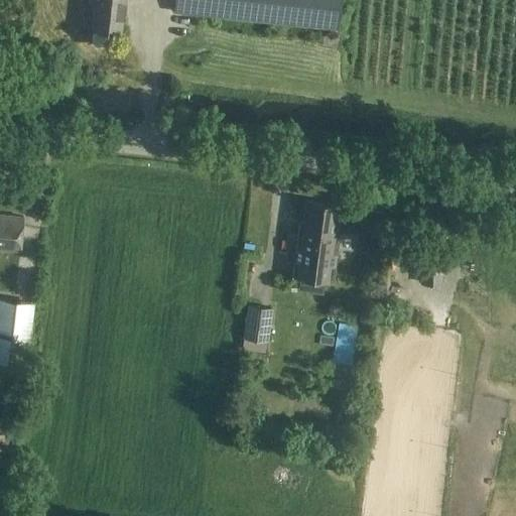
[(120,32),(123,0),(92,0),(91,12),(94,12),(92,29),(93,29),(92,40),(96,45),(102,46),(107,42),(109,31),(120,32)]
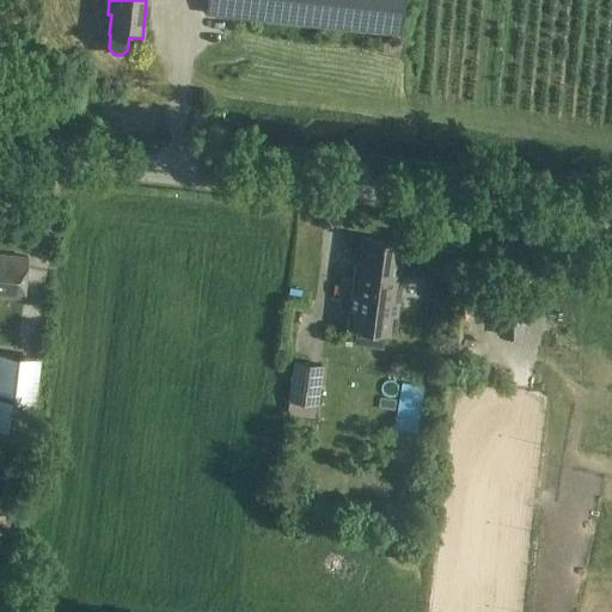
[(208,0),(207,16),(402,36),(404,0),(208,0)]
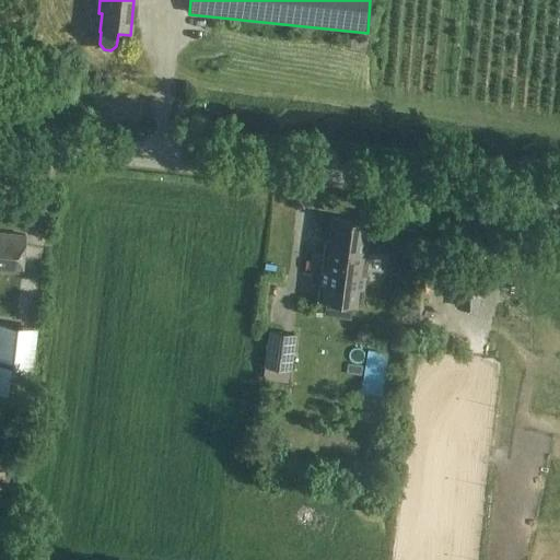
[(350,316),(352,303),(361,304),(368,254),(363,253),(368,223),(331,219),(327,256),(323,255),(317,300),(327,301),(325,313),(350,316)]
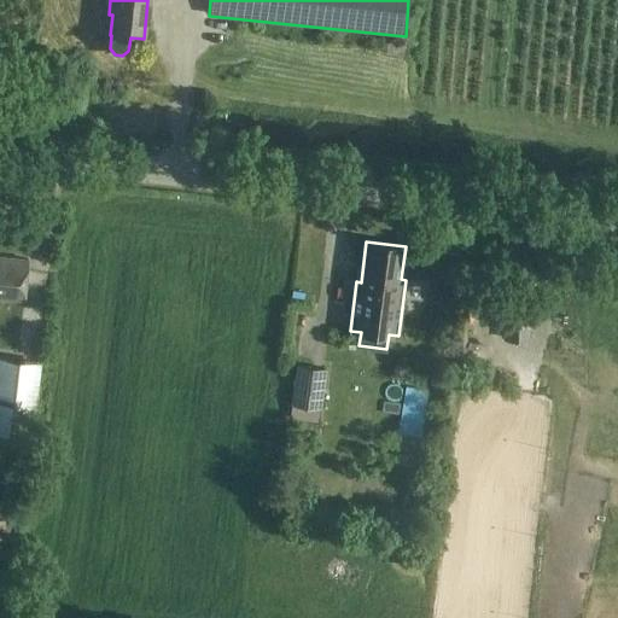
[(0,298),(24,302),(29,258),(0,255),(0,298)]
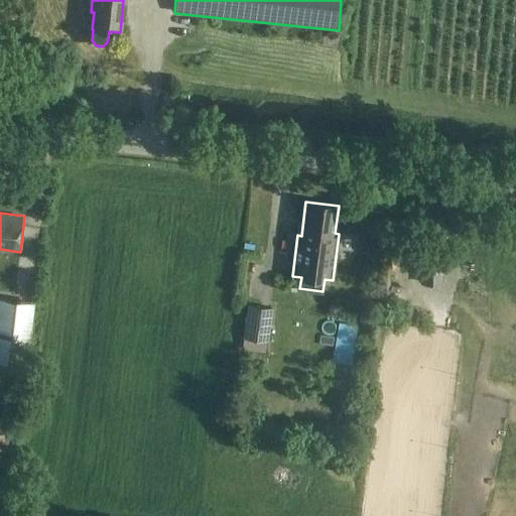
[(426,246),(422,283),(427,283),(426,292),(438,293),(439,285),(441,285),(445,248),(426,246)]
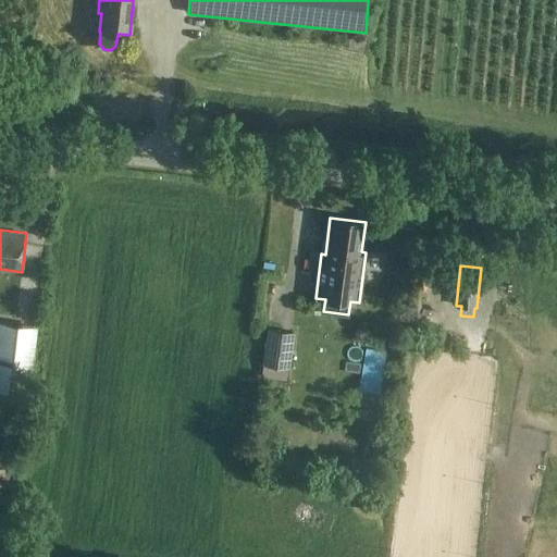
[(36,327),(0,322),(0,388),(28,392),(36,327)]
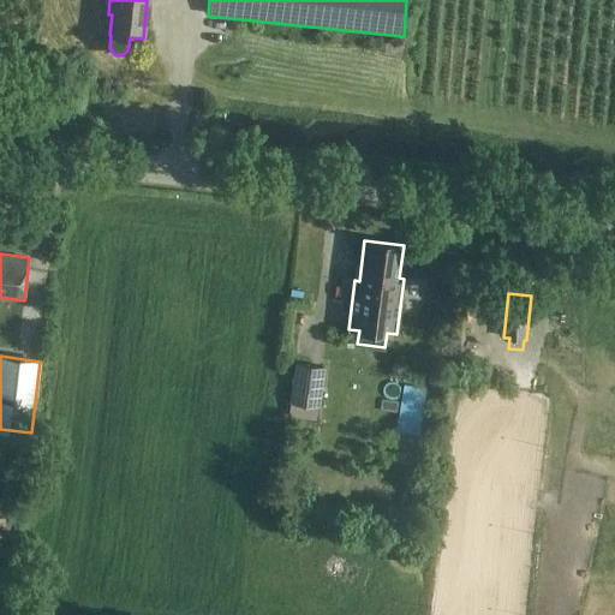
[(296,363),(290,402),(318,406),(324,368),(296,363)]
